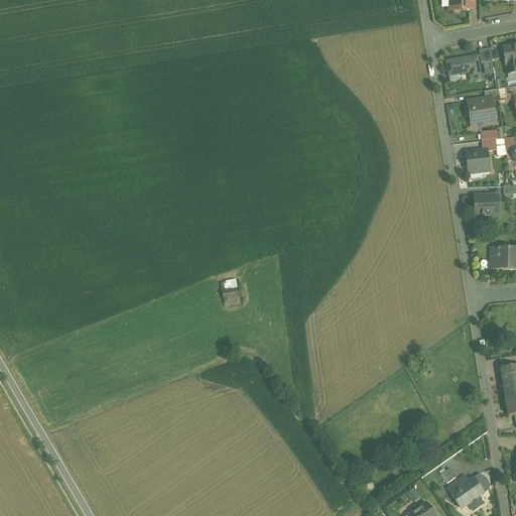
[(453,0),(453,8),(449,8),(449,9),(463,9),(463,12),(471,12),(470,0),(453,0)]
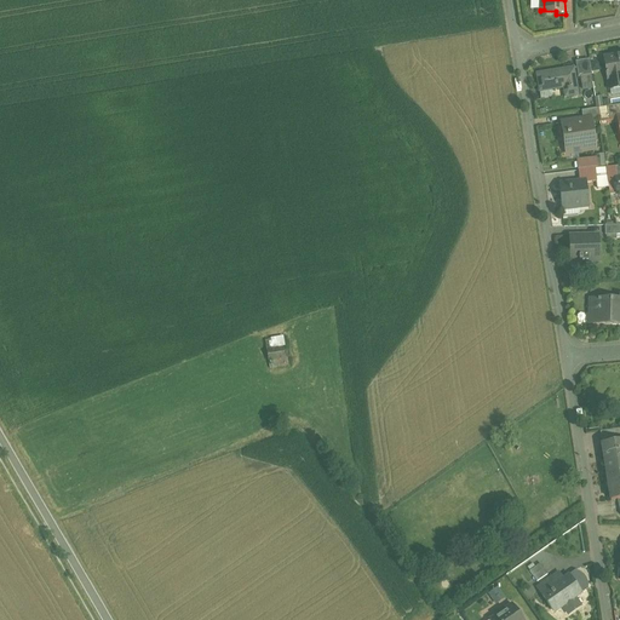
[(619,55),(604,58),(610,87),(619,85),(619,55)]
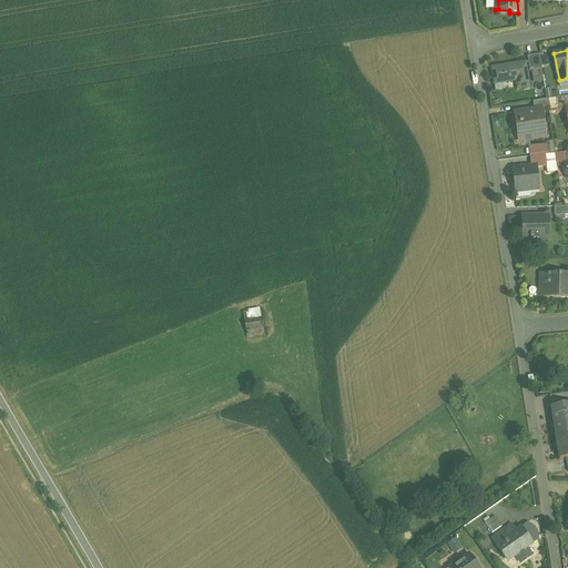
[(540,56),(528,58),(530,72),(543,70),(540,56)]
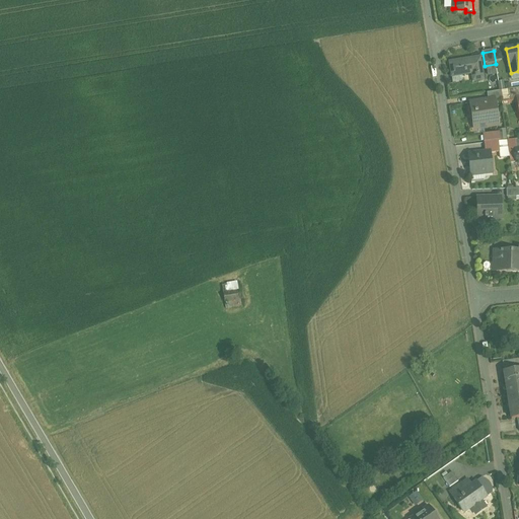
[(480,58),(449,63),(452,78),(471,75),(473,83),(485,81),(480,58)]
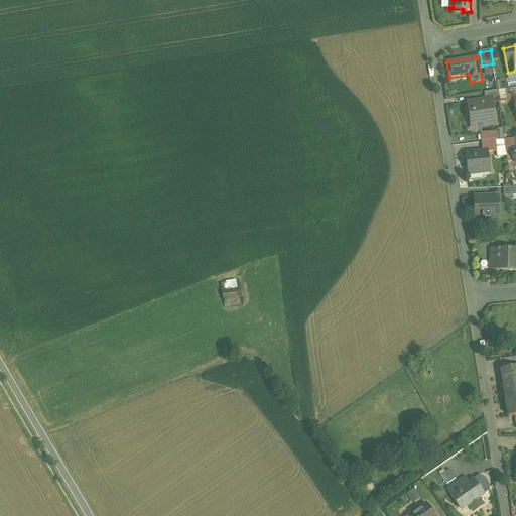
[(515,88),(505,90),(506,100),(514,99),(515,98),(515,88)]
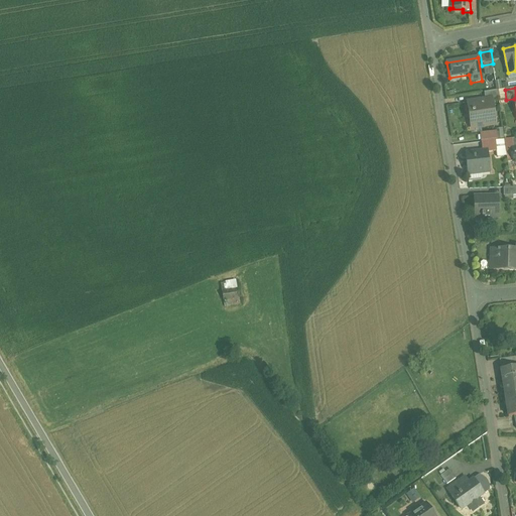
[(497,92),(484,94),(486,102),(491,101),(491,102),(498,100),(497,92)]
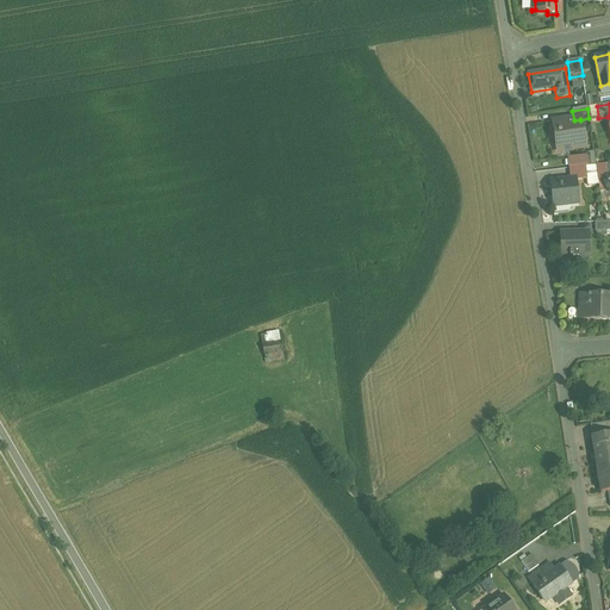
[(574,120),(555,123),(559,151),(584,148),(580,120),(580,119),(574,120)]
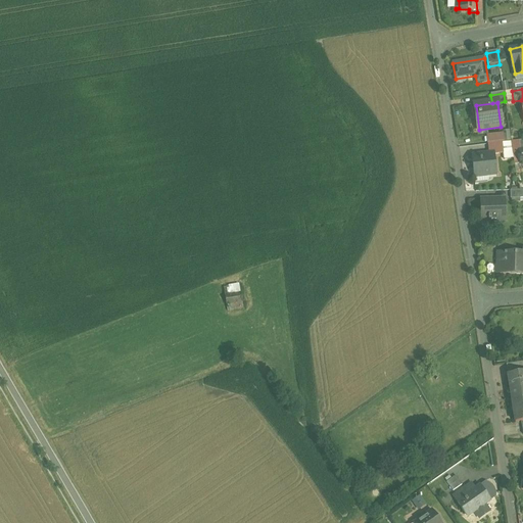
[(511,142),(503,143),(504,154),(504,159),(514,158),(513,153),(511,142)]
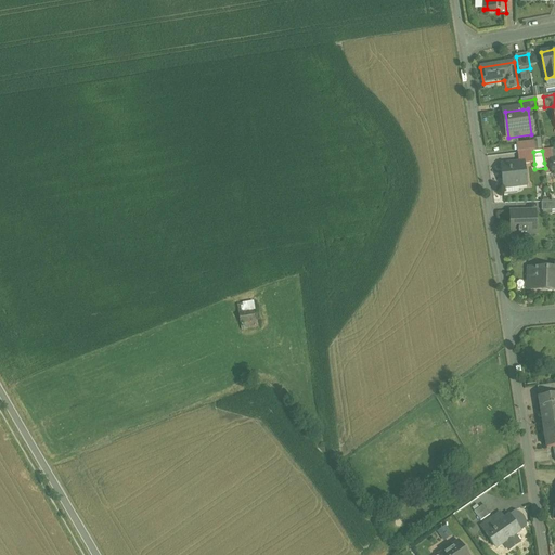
[(533,152),(518,154),(519,164),(525,164),(534,164),(533,152)]
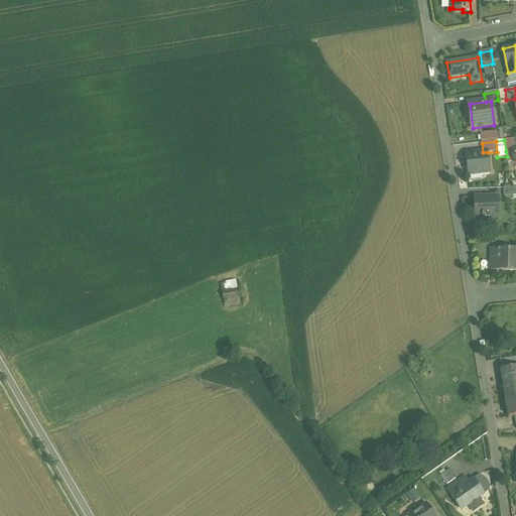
[(483,152),(466,154),(468,174),(490,172),(488,152),(483,152)]
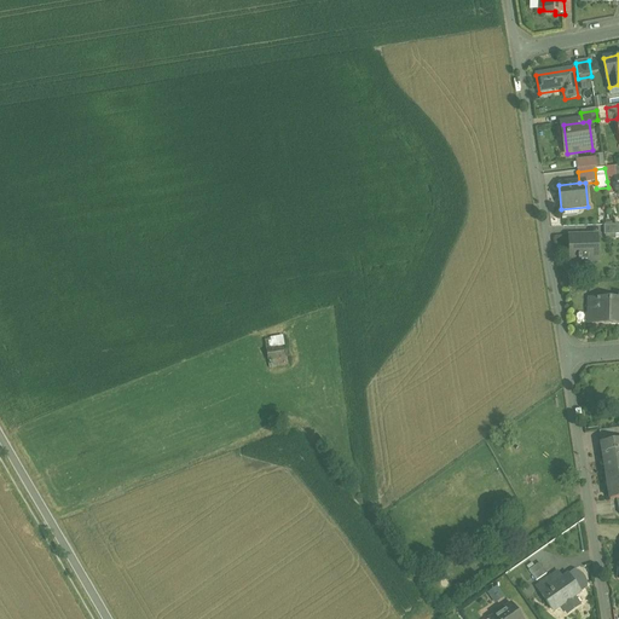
[(618,235),(618,225),(605,226),(605,236),(618,235)]
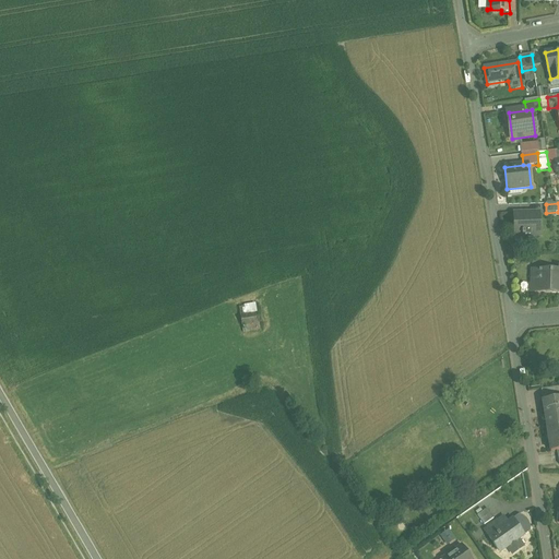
[(540,213),(526,213),(526,214),(514,214),(513,214),(514,237),(515,237),(515,235),(522,235),(523,237),(540,236),(540,213)]
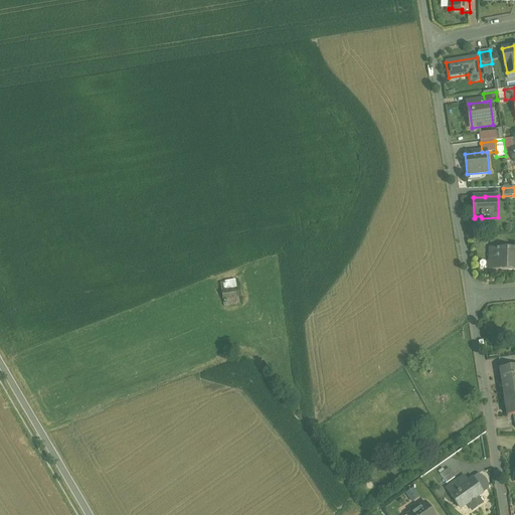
[(514,249),(491,249),(491,261),(498,261),(497,270),(514,270),(514,249)]
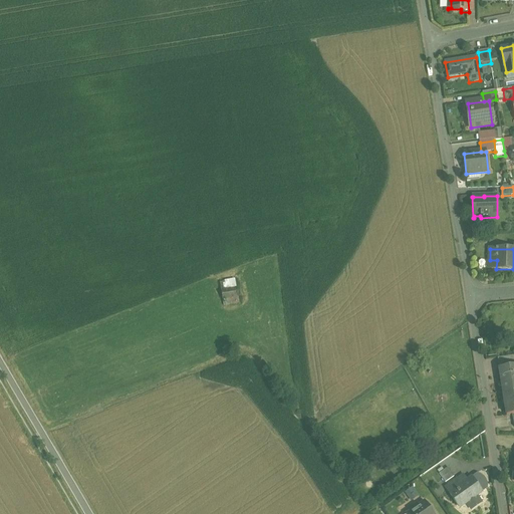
[(225,305),(242,304),(240,278),(224,279),(225,305)]
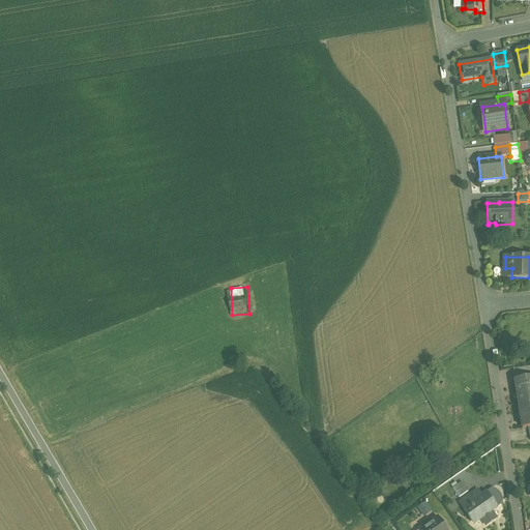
[(529,366),(513,370),(514,378),(529,375),(529,366)]
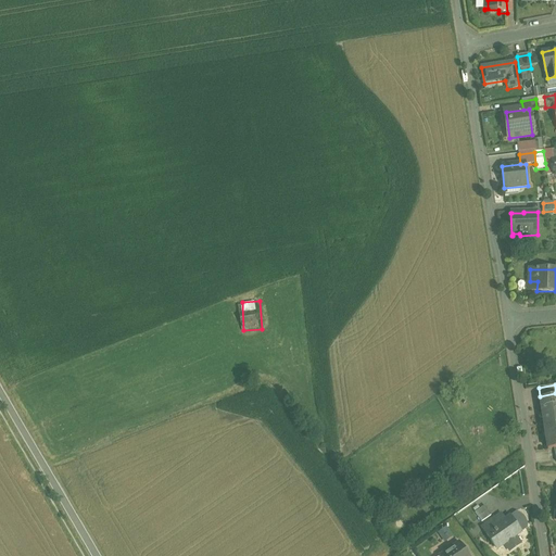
[(555,395),(540,399),(540,400),(544,424),(555,421),(555,395)]
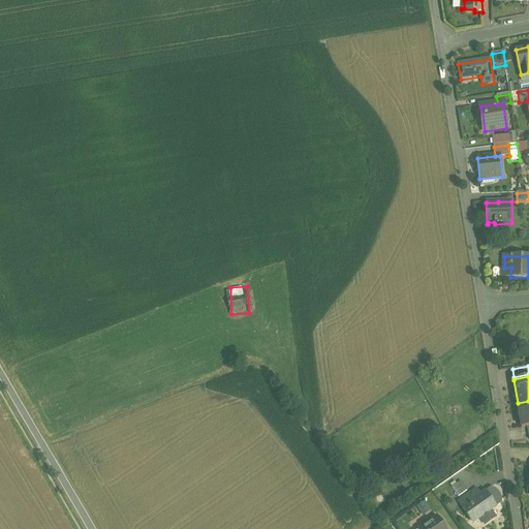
[(528,401),(518,403),(522,427),(521,427),(521,428),(527,427),(528,426),(528,401)]
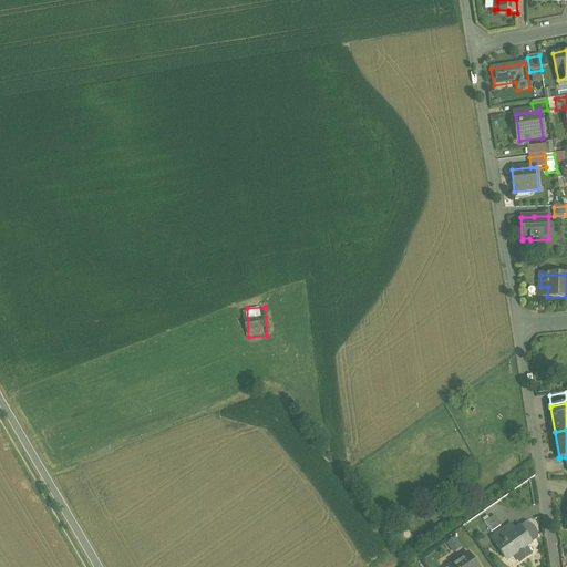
[(485,523),(494,533),(504,525),(496,515),(485,523)]
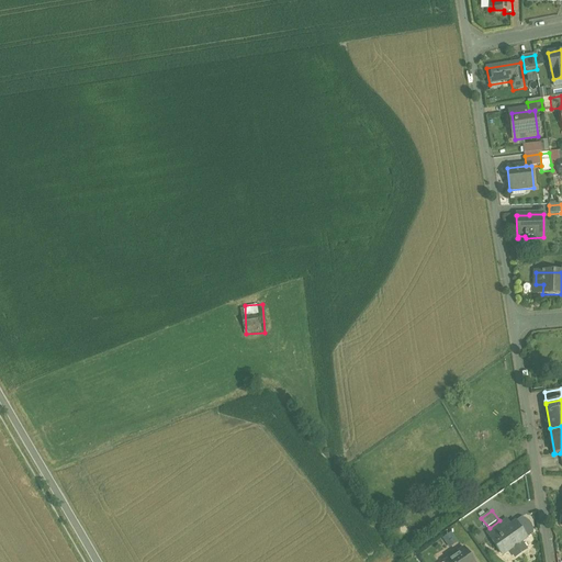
[(495,538),(493,539),(503,554),(527,538),(517,523),(504,531),(495,538)]
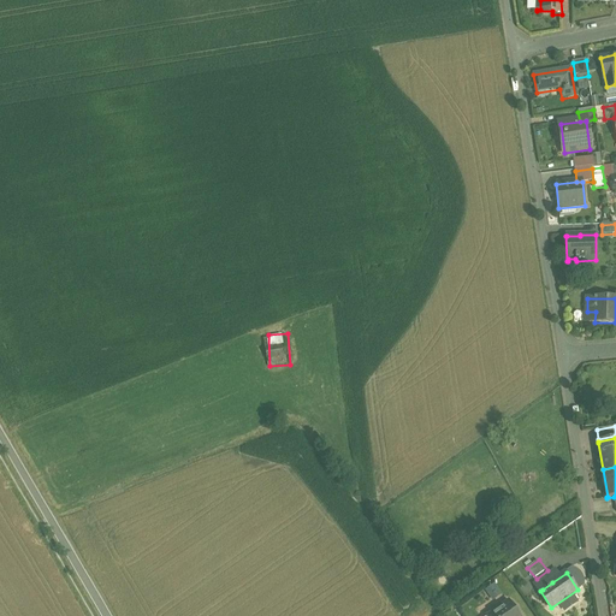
[(548,575),(538,582),(543,590),(552,582),(548,575)]
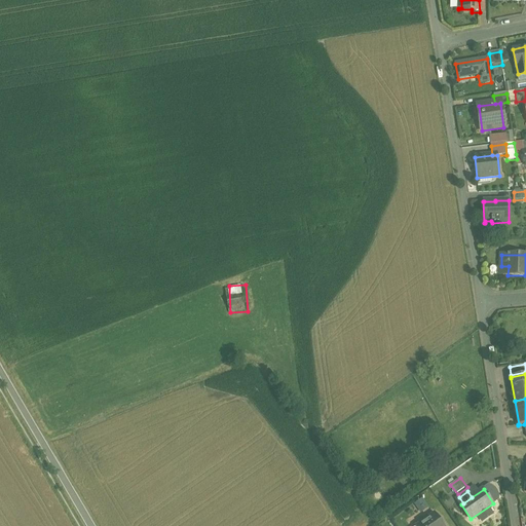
[(425,498),(417,503),(423,514),(431,509),(425,498)]
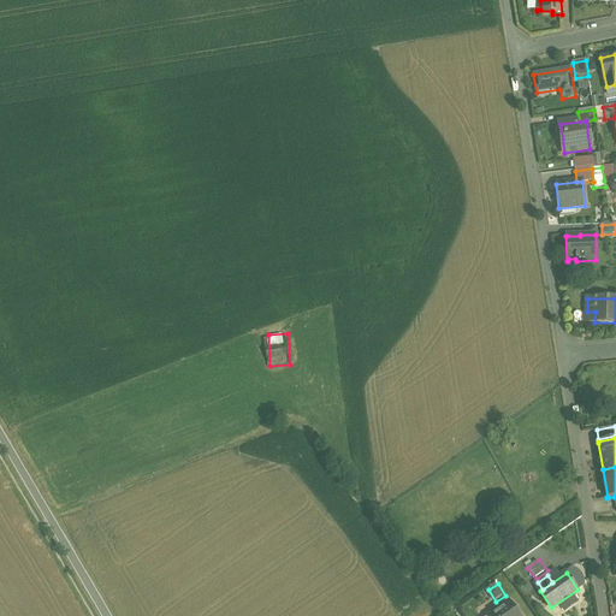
[(520,615),(510,602),(487,615),(520,615)]
